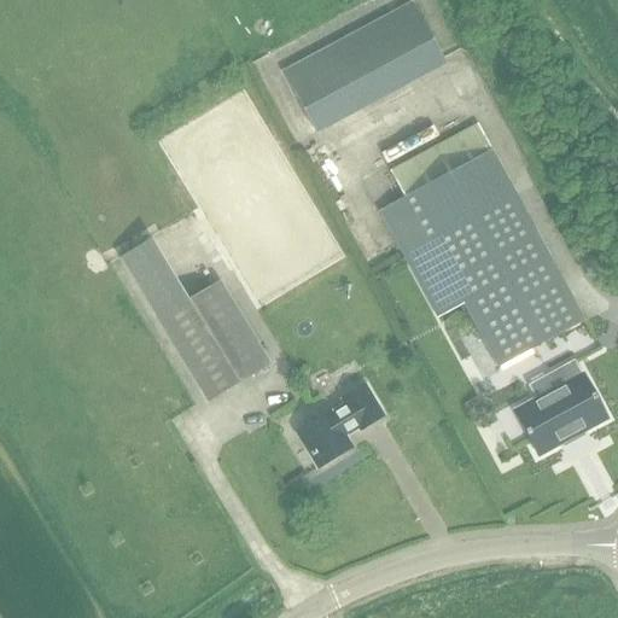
[(313,128),(441,59),(410,4),(283,73),(313,128)]
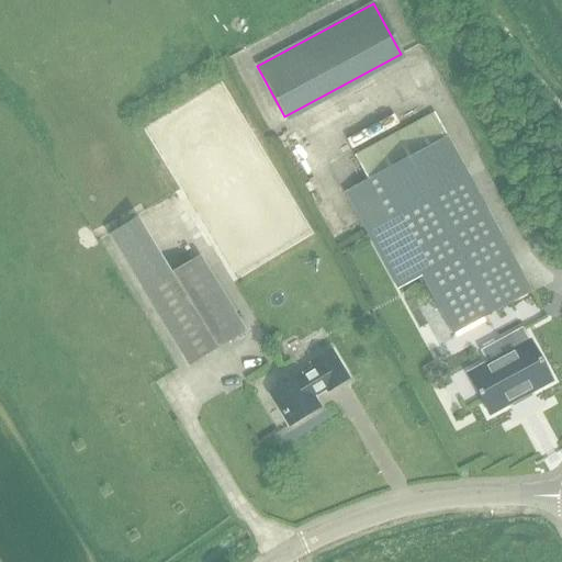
[(227,56),(262,126),(277,119),(243,49),(227,56)]
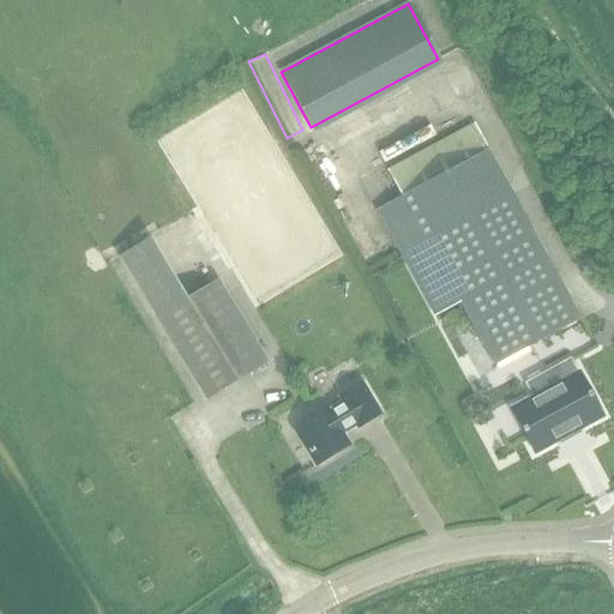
[(433,313),(434,318),(459,304),(493,366),(579,319),(474,125),(387,172),(402,197),(377,210),(401,254),(433,313)]
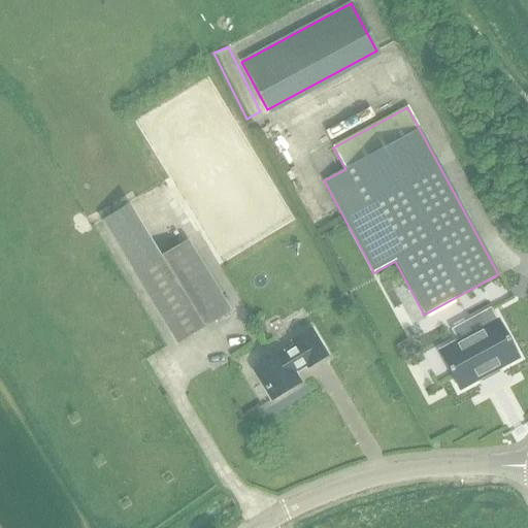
[(187,241),(161,257),(129,204),(102,221),(176,343),(230,311),(187,241)]
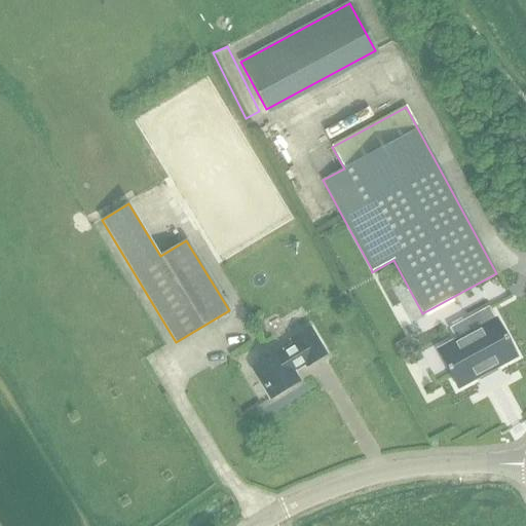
[(471,331),(437,349),(456,386),(491,368),(513,357),(515,355),(494,318),(493,320),(486,307),(464,318),(471,331)]
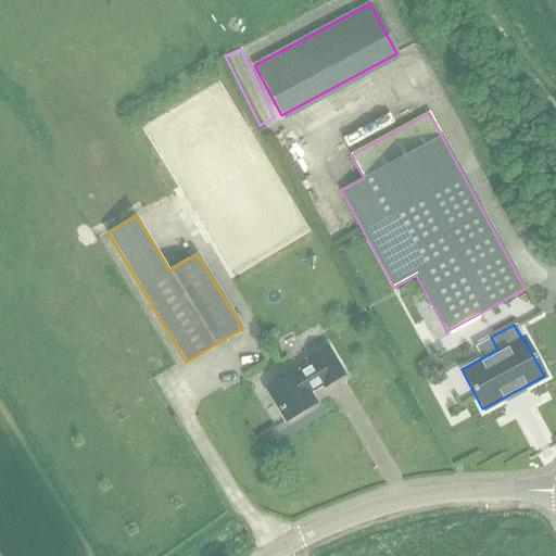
[(324,388),(344,375),(327,346),(307,359),(310,365),(297,373),(297,371),(266,390),(286,421),(316,403),(310,393),(323,384),(324,388)]
